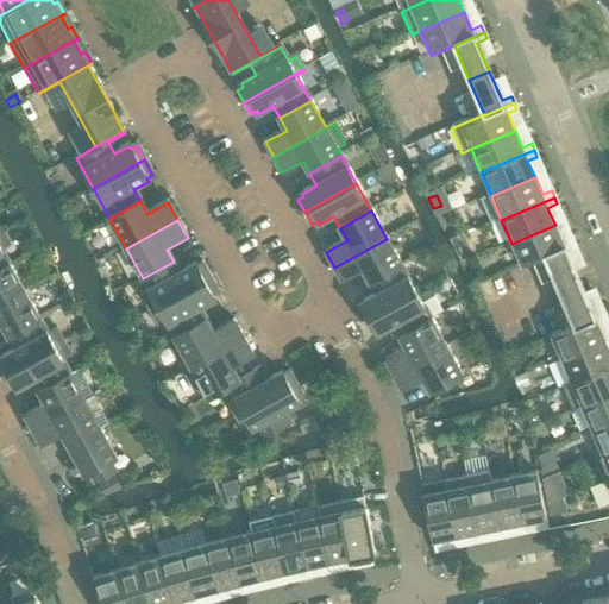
[(522,268),(546,258),(545,257),(575,245),(572,238),(563,241),(556,225),(512,244),(522,268)]
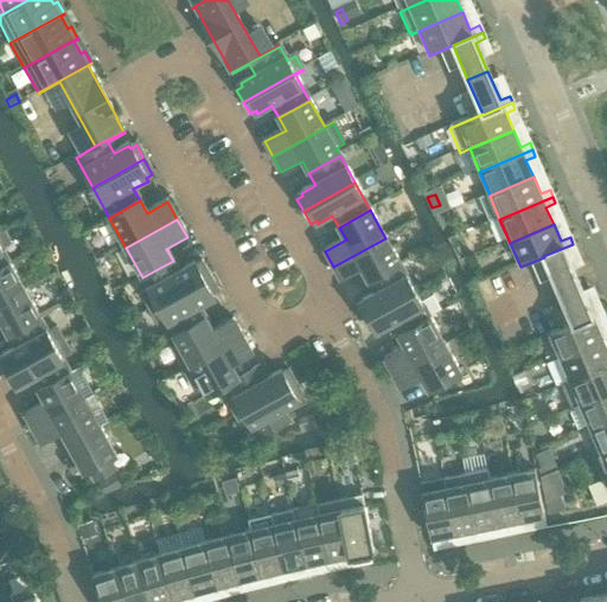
[(11,247),(4,234),(0,235),(0,270),(11,266),(2,251),(11,247)]
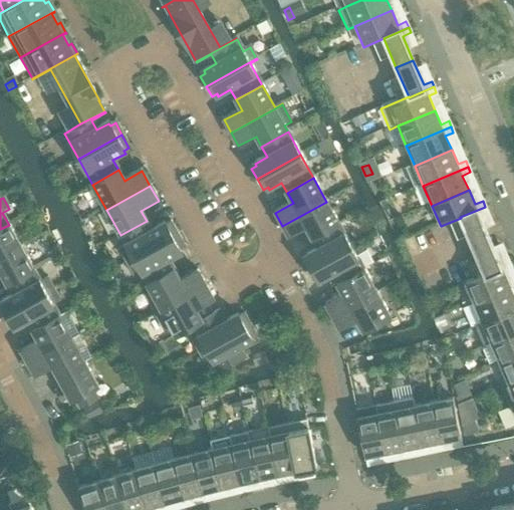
[(338,225),(326,202),(282,226),(289,239),(307,229),(312,239),(338,225)]
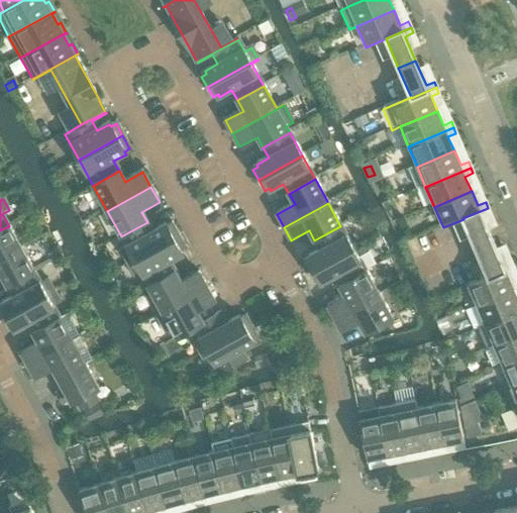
[(463,219),(476,248),(493,241),(489,232),(482,216),(490,213),(488,208),(462,218),(463,219)]
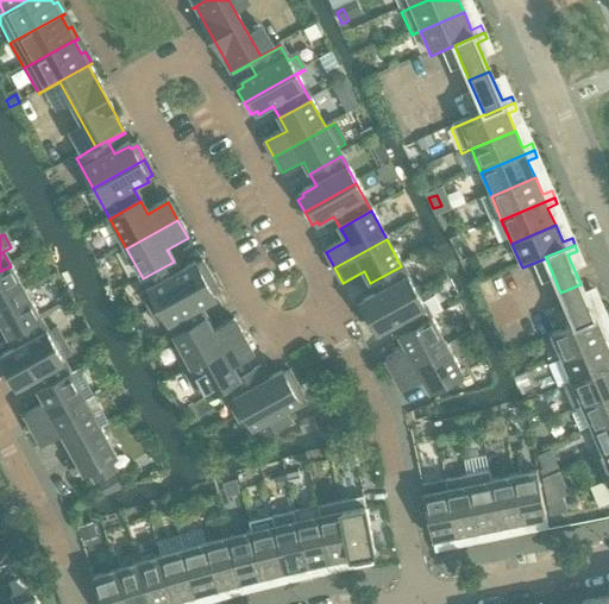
[(142,297),(151,313),(211,280),(202,265),(196,269),(195,265),(181,274),(174,262),(143,278),(150,293),(142,297)]
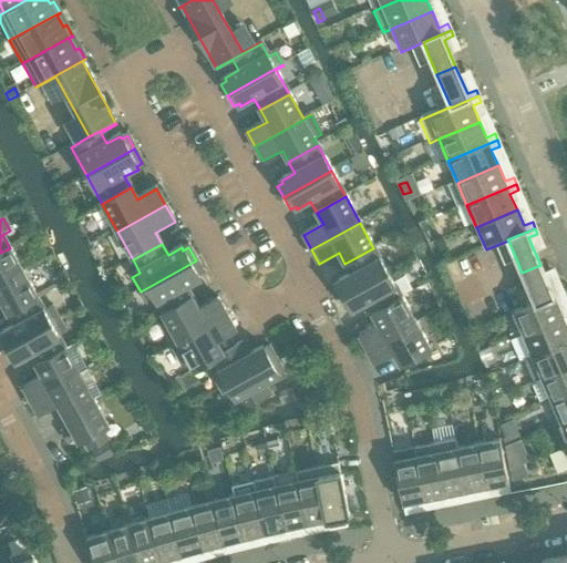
[(0,286),(23,274),(10,248),(0,253),(0,286)]
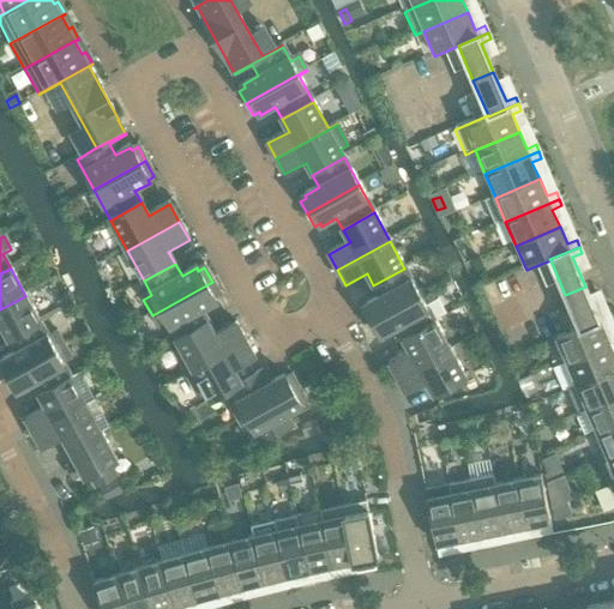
[(420,296),(404,269),(373,285),(380,299),(366,306),(367,309),(361,313),(368,325),(420,296)]
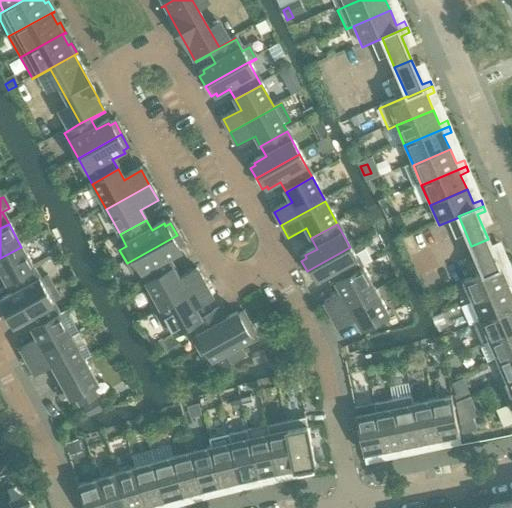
[(141,273),(147,284),(174,270),(168,260),(180,253),(179,251),(184,248),(177,235),(127,263),(134,277),(141,273)]
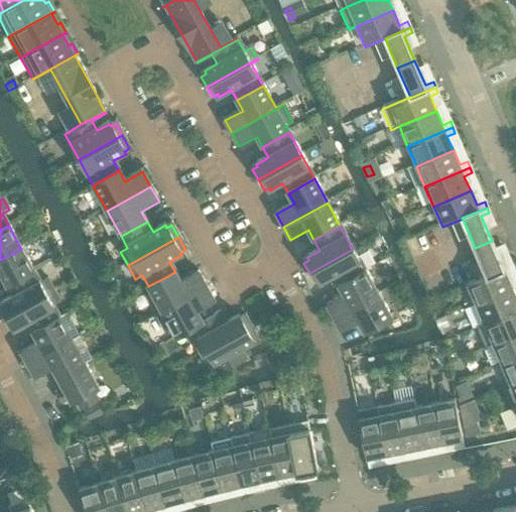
[(475,248),(487,277),(488,278),(513,267),(510,261),(502,265),(492,241),(475,248)]
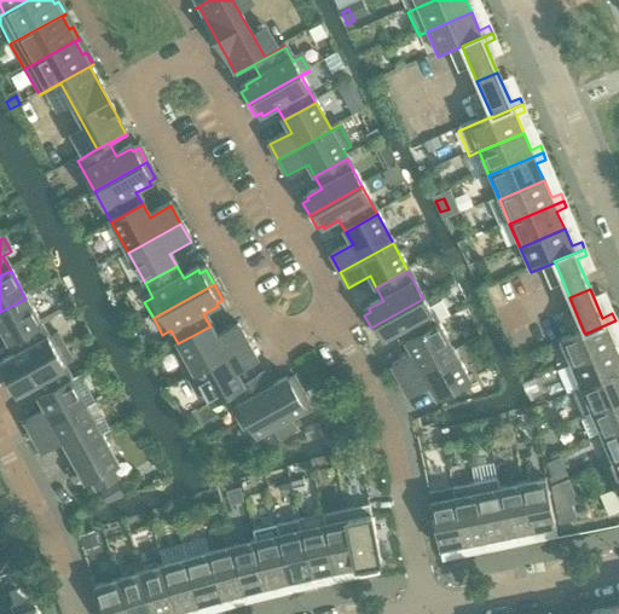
[(41,326),(25,299),(0,312),(0,332),(3,331),(10,343),(41,326)]
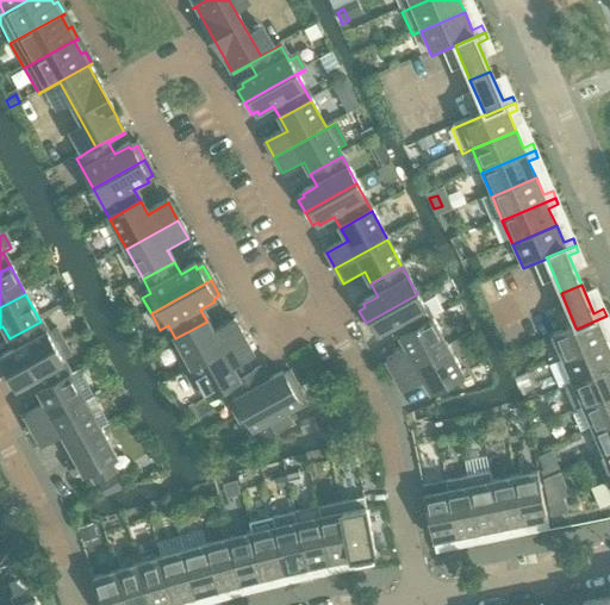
[(424,306),(417,294),(366,323),(372,335),(379,332),(380,335),(394,326),(402,338),(408,335),(433,322),(431,320),(437,317),(440,313),(440,310),(437,304),(436,305),(436,304),(434,303),(430,303),(424,306)]
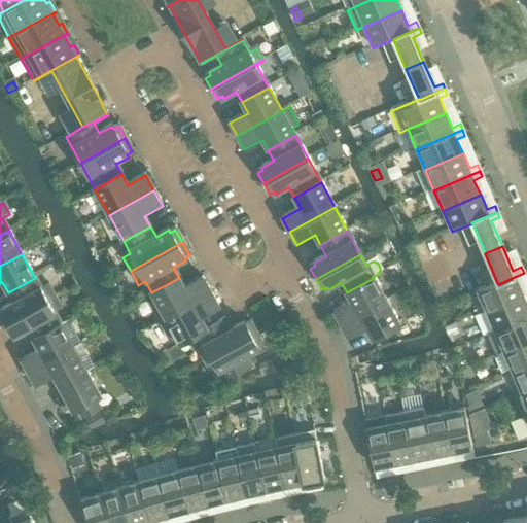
[(478,291),(486,313),(524,297),(518,282),(526,279),(524,273),(498,284),(497,283),(478,291)]
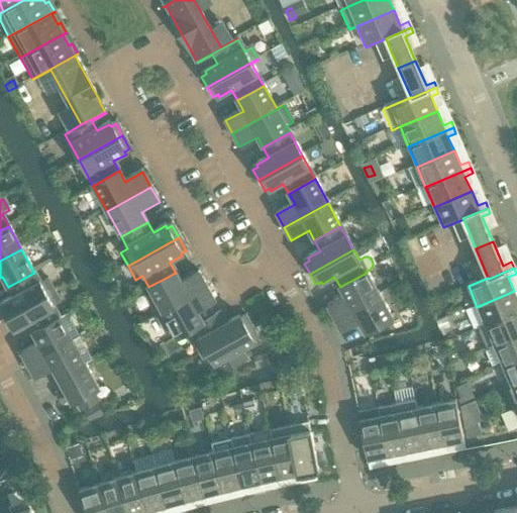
[(41,285),(34,273),(8,287),(13,298),(1,304),(2,307),(0,308),(0,314),(3,320),(55,292),(48,281),(41,285)]
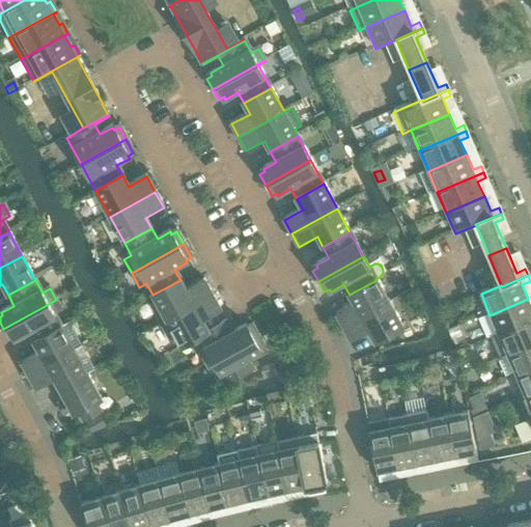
[(150,308),(160,325),(213,297),(204,281),(186,292),(180,280),(152,295),(158,304),(150,308)]
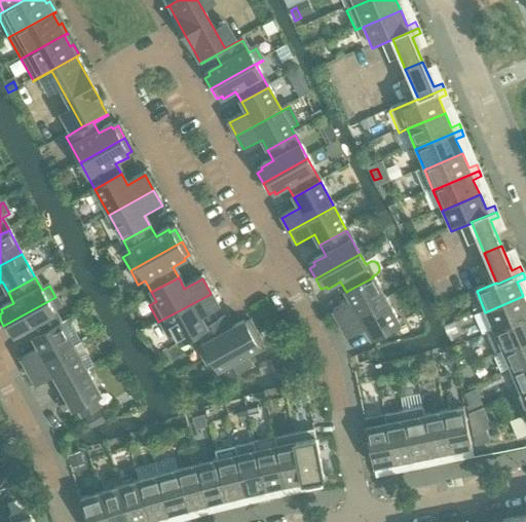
[(385,301),(373,277),(351,289),(346,292),(351,303),(334,312),(341,326),(385,301)]
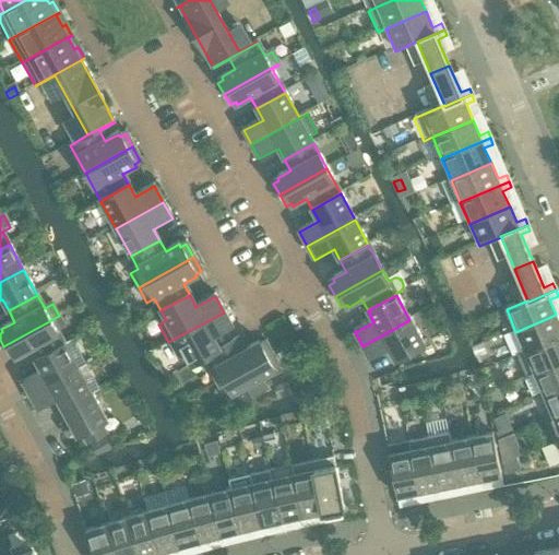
[(177,340),(191,366),(219,351),(219,350),(214,340),(233,329),(224,313),(168,342),(169,344),(177,340)]
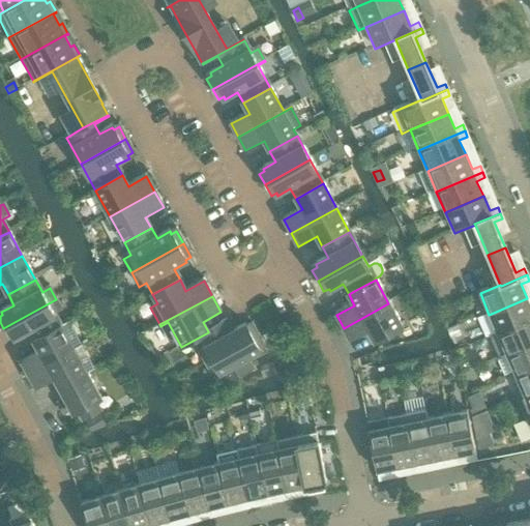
[(489,315),(498,335),(529,321),(529,305),(527,298),(489,315)]
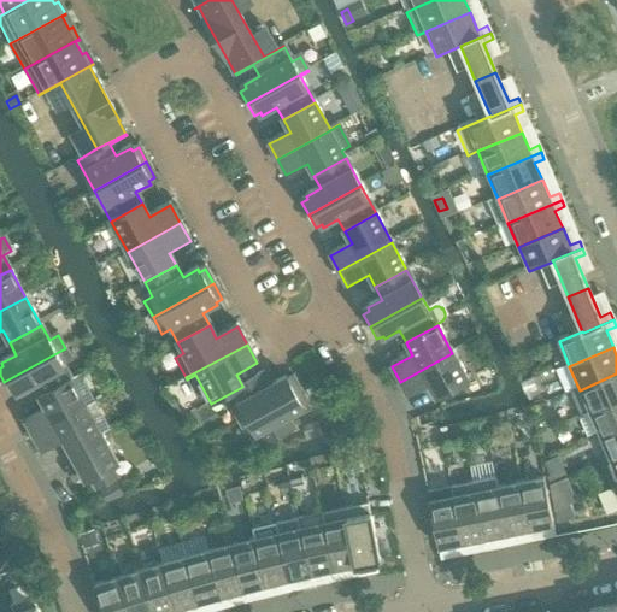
[(72,362),(65,348),(4,382),(11,395),(17,392),(18,394),(33,386),(40,399),(72,381),(64,366),(72,362)]
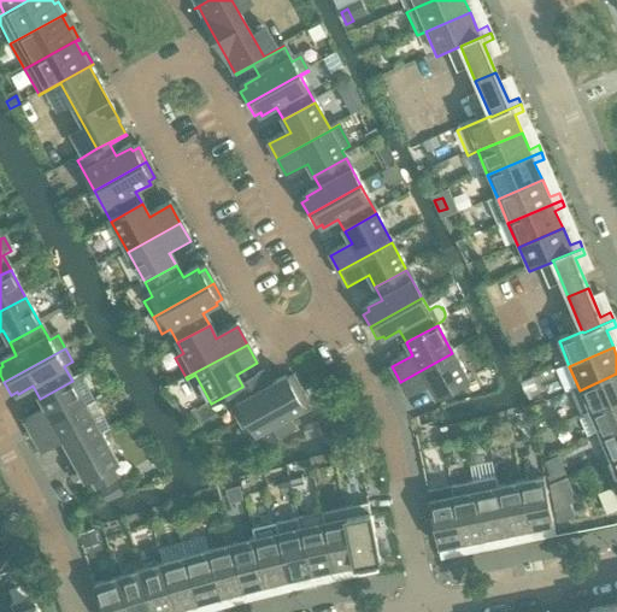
[(469,382),(452,353),(400,382),(409,398),(430,387),(438,400),(469,382)]
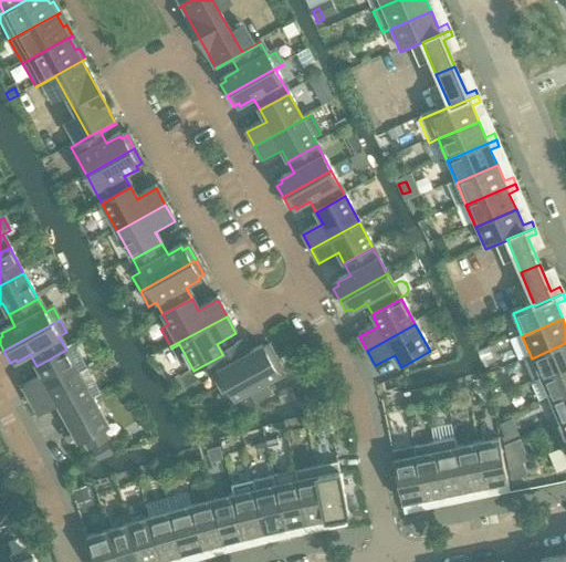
[(213,378),(220,389),(275,358),(269,347),(263,351),(262,349),(249,355),(242,343),(222,354),(222,355),(194,371),(195,372),(213,361),(221,374),(213,378)]
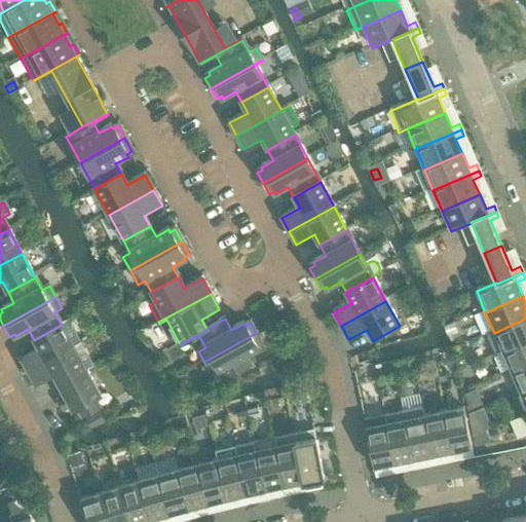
[(495,357),(502,353),(525,342),(525,319),(494,333),(486,336),(495,357)]
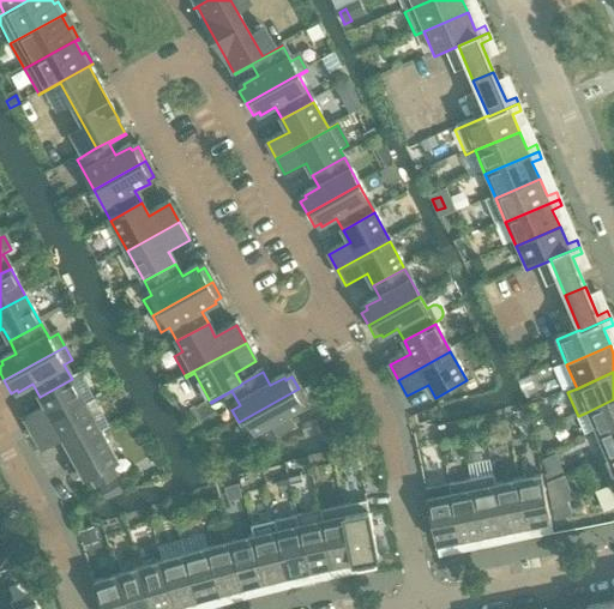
[(86,406),(72,379),(40,397),(47,409),(25,421),(34,436),(86,406)]
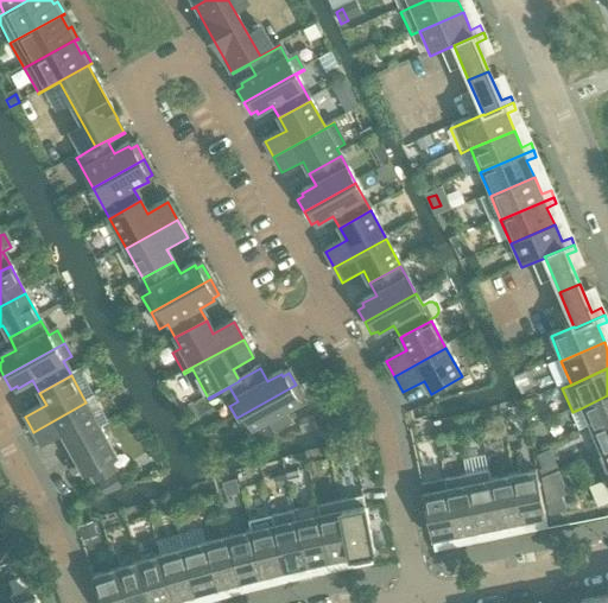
[(185,378),(175,386),(188,405),(198,398),(185,378)]
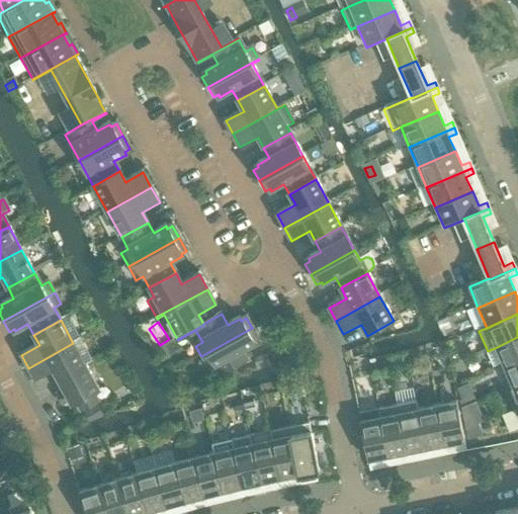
[(438,325),(441,334),(449,330),(446,322),(438,325)]
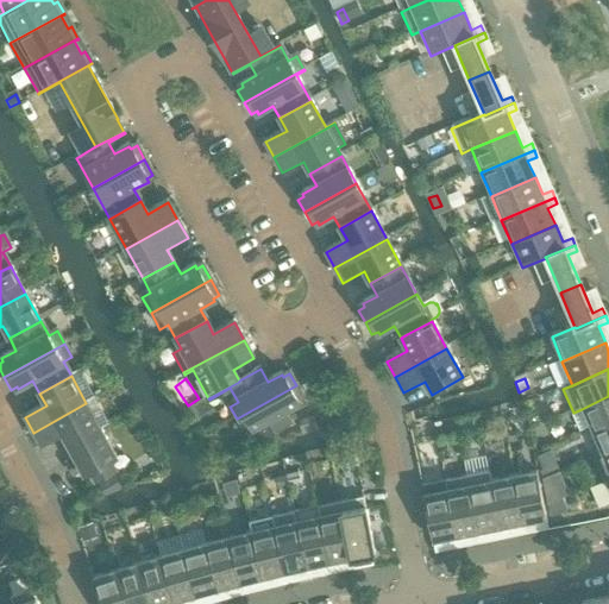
[(296,385),(237,419),(244,432),(252,428),(261,444),(292,426),(284,413),(299,404),(297,402),(303,398),(296,385)]
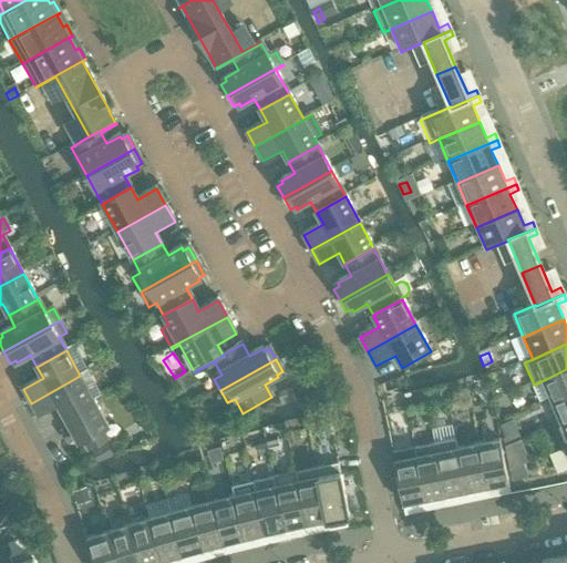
[(566,369),(542,381),(552,402),(566,396),(566,369)]
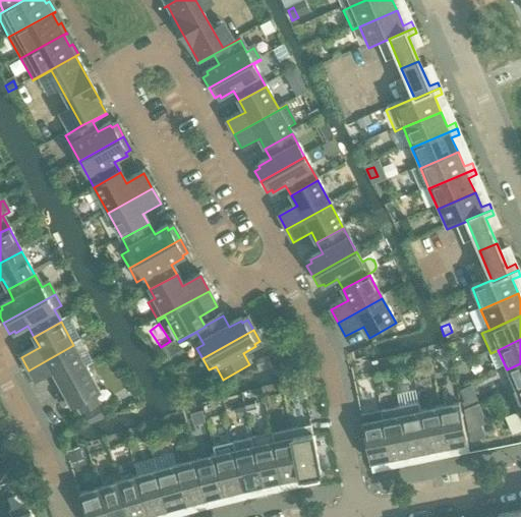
[(87,369),(73,345),(29,370),(37,383),(54,374),(60,384),(87,369)]
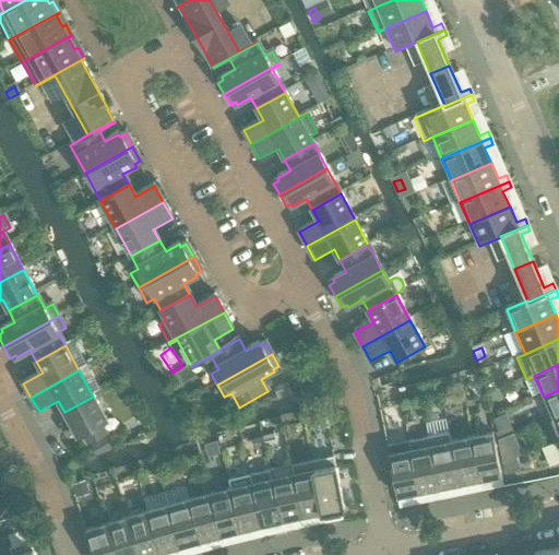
[(495,390),(491,382),(484,386),(487,393),(495,390)]
